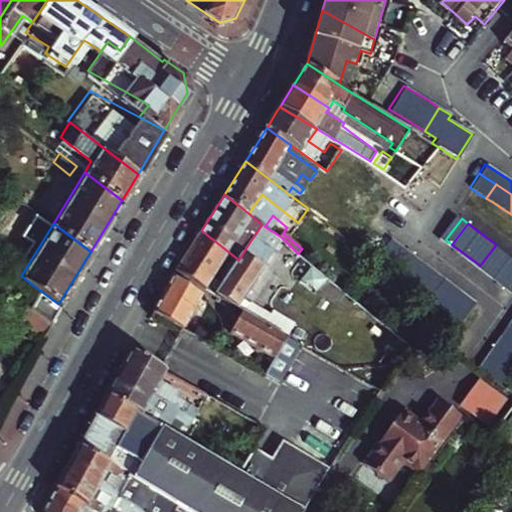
[(282,237),(265,226),(262,224),(238,260),(227,276),(217,293),(229,301),(237,306),(273,250),(282,237)]
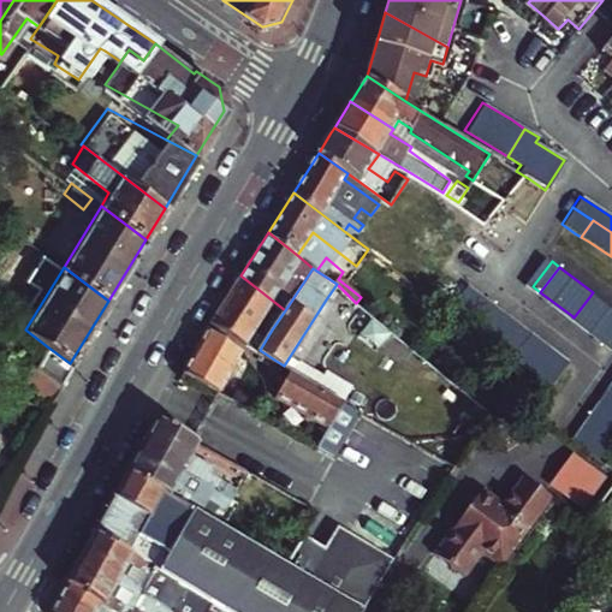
[(248,344),(261,322),(274,302),(241,275),(212,321),(248,344)]
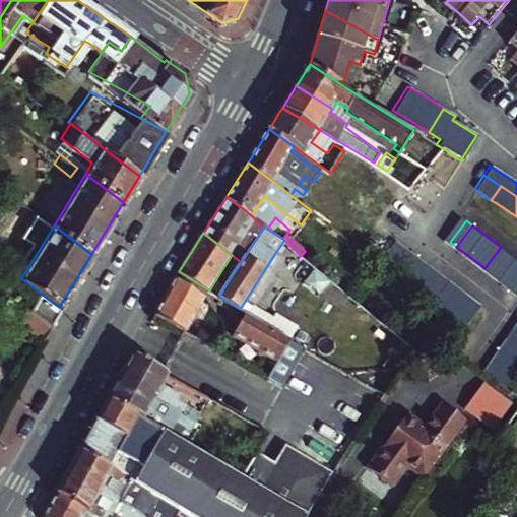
[(397,239),(380,261),(385,265),(402,243),(397,239)]
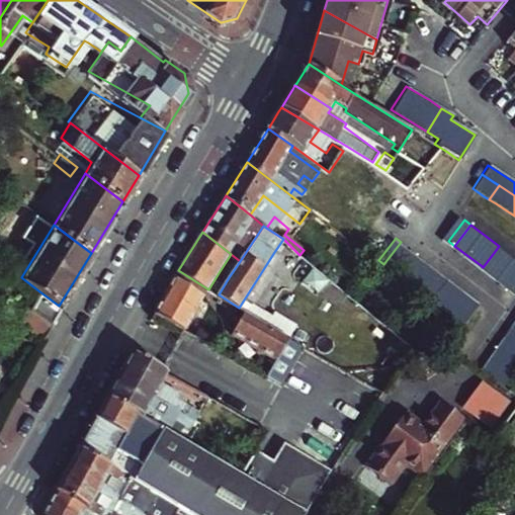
[(483,267),(502,281),(513,290),(514,288),(514,258),(499,246),(483,267)]
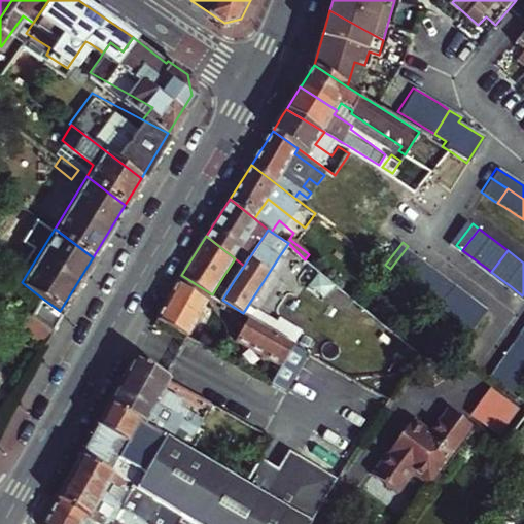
[(3,253),(0,256),(0,266),(13,276),(21,267),(3,253)]
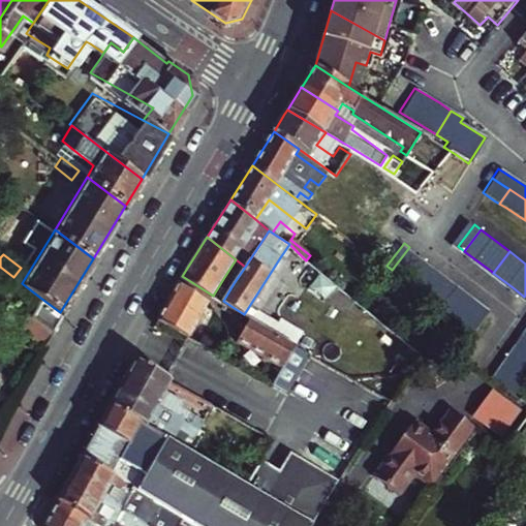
[(257,312),(288,263),(280,257),(244,314),(246,315),(250,318),(295,342),(302,328),(283,317),(279,323),(257,312)]
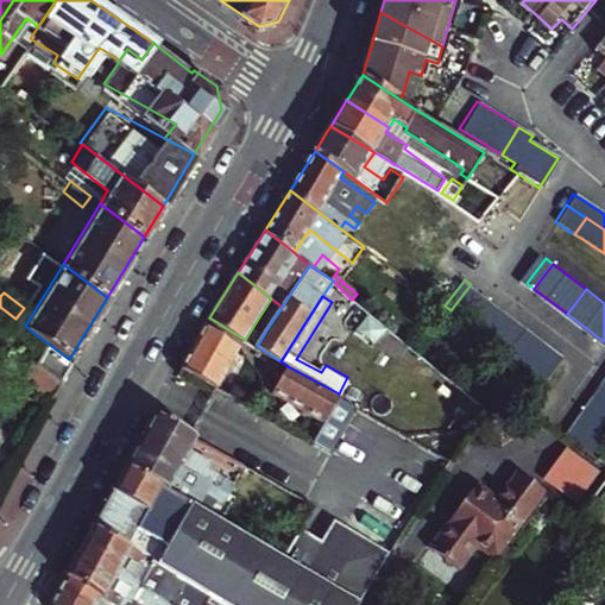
[(258,319),(245,340),(257,346),(269,326),(258,319)]
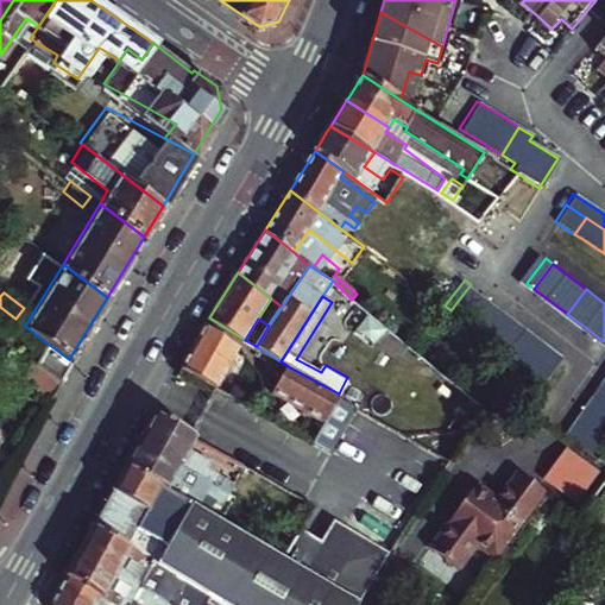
[(240,345),(206,323),(195,342),(231,363),(240,345)]
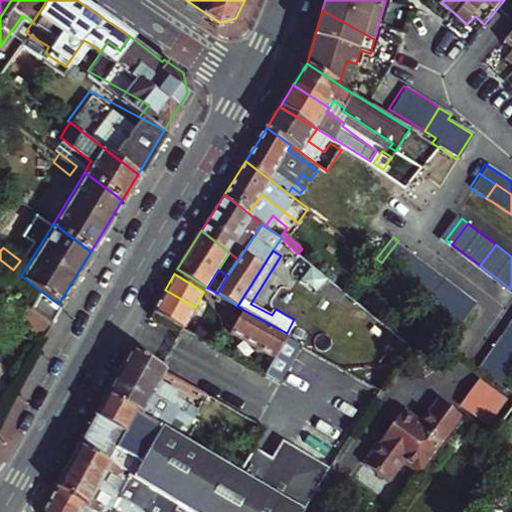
[(29,306),(50,319),(58,304),(39,290),(29,306)]
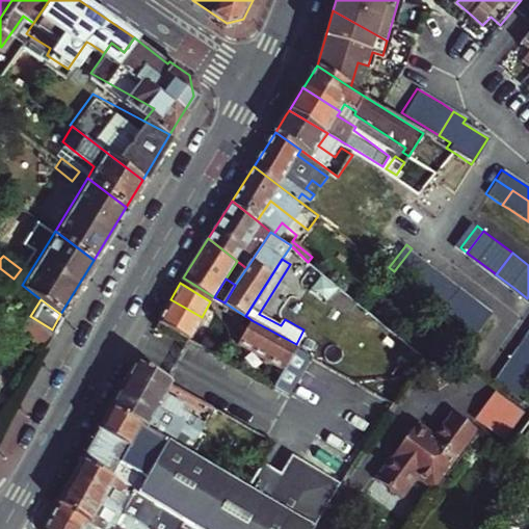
[(170,299),(160,318),(191,336),(202,317),(170,299)]
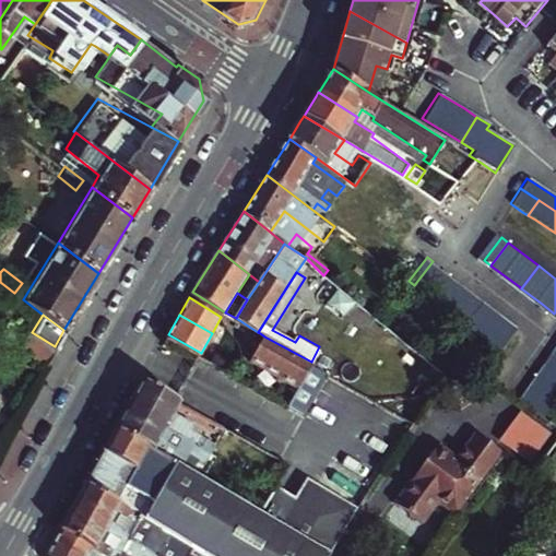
[(258,332),(249,327),(245,333),(256,341),(260,333),(258,332)]
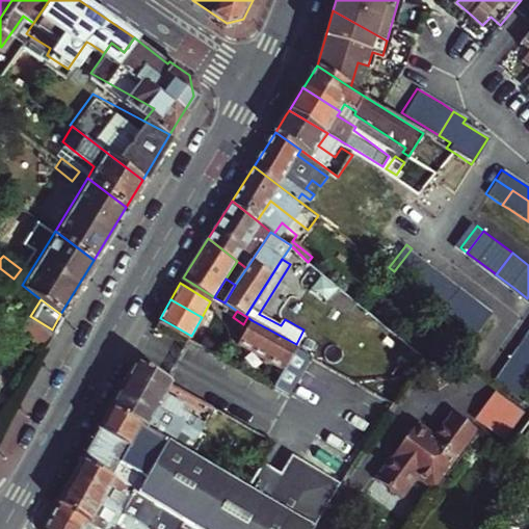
[(44,345),(52,329),(30,316),(26,314),(17,328),(44,345)]
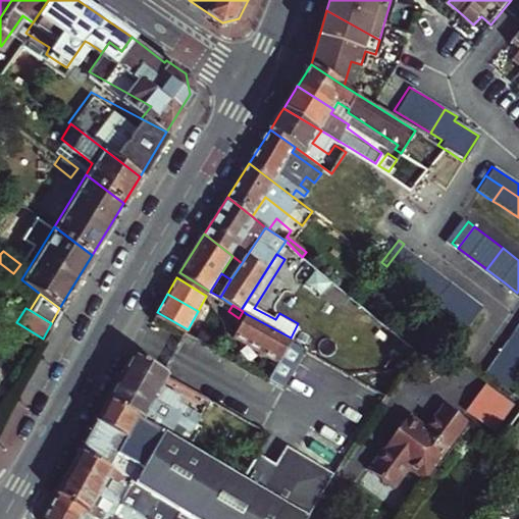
[(291,338),(247,314),(235,336),(280,363),(277,368),(291,375),(307,347),(291,338)]
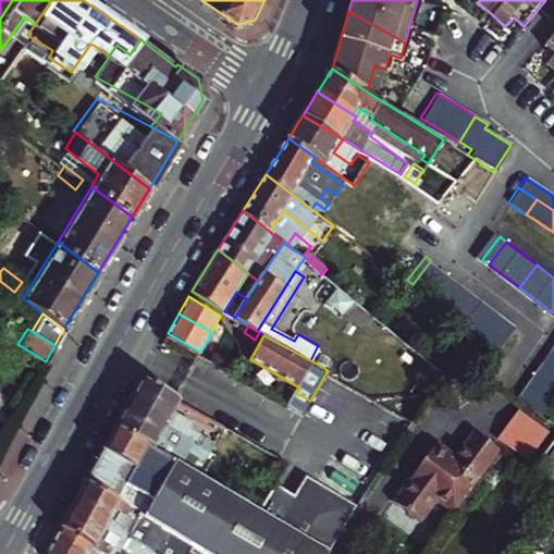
[(545,416),(553,404),(553,355),(521,398),(545,416)]
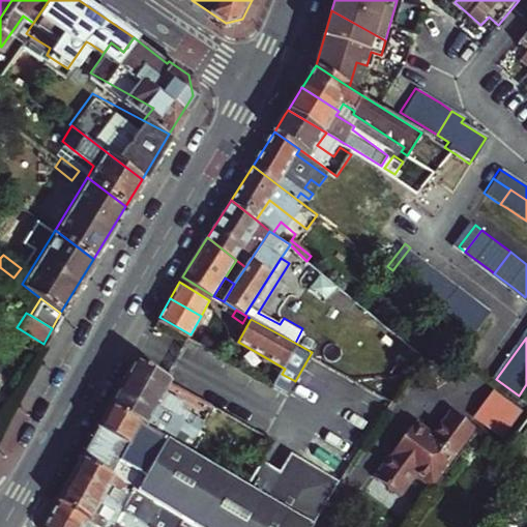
[(168,389),(173,382),(173,381),(137,359),(124,382),(160,403),(179,414),(194,422),(198,415),(183,407),(187,401),(168,389)]
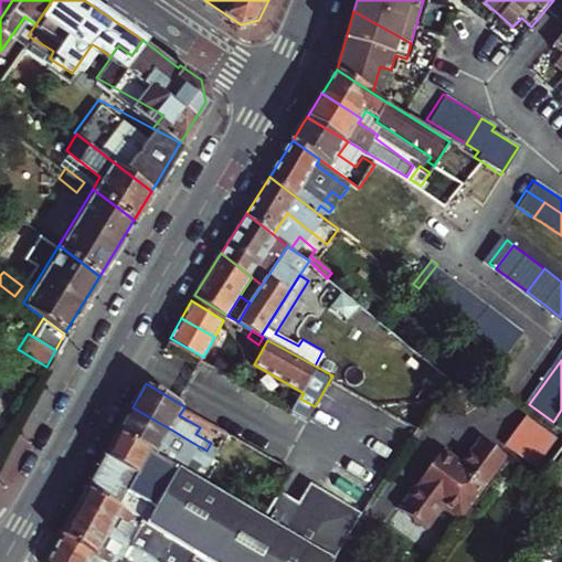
[(171,430),(133,407),(119,431),(158,454),(171,430)]
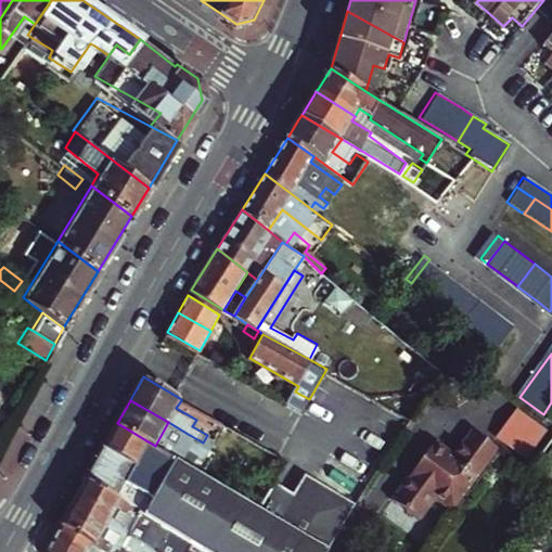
[(521,409),(502,434),(528,452),(546,426),(521,409)]
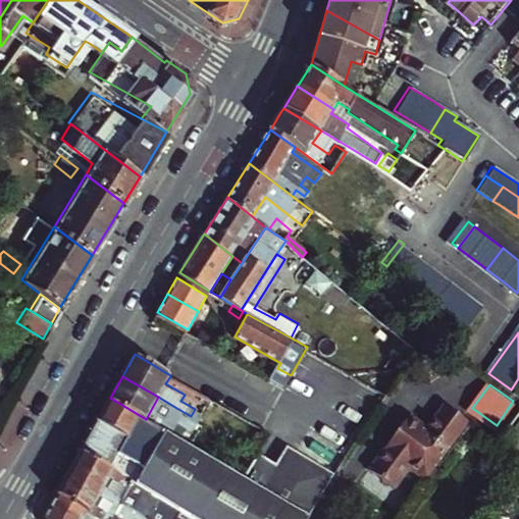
[(176,408),(158,397),(146,419),(164,429),(173,415),(176,408)]
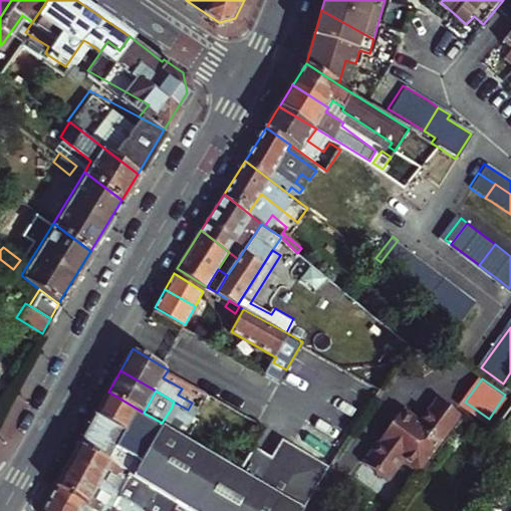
[(159,489),(190,507),(196,510),(301,510),(331,465),(284,438),(274,456),(256,446),(246,461),(242,469),(231,463),(162,423),(144,413),(108,392),(80,443),(159,489)]
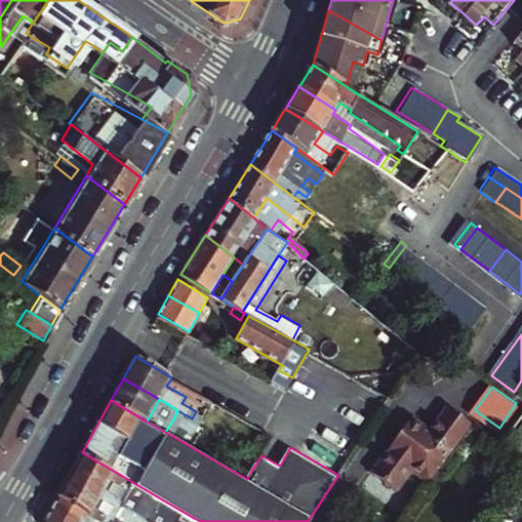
[(412,470),(431,483),(474,423),(447,403),(430,428),(420,422),(417,427),(408,419),(371,472),(398,490),(412,470)]
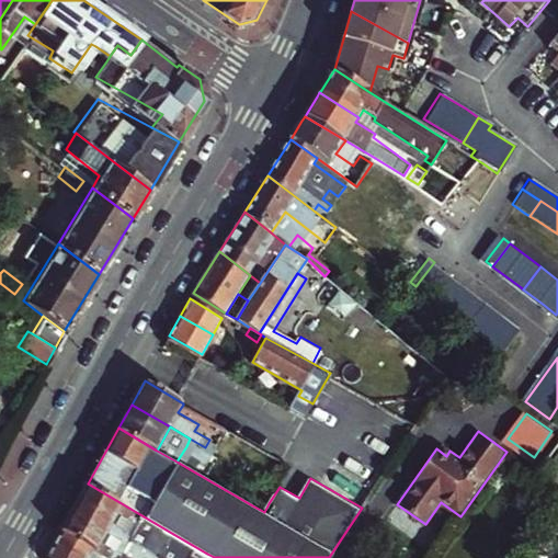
[(205,447),(190,439),(186,446),(209,460),(214,453),(205,447)]
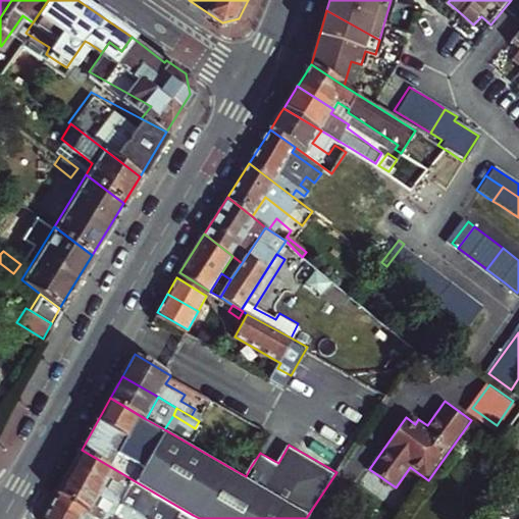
[(409,412),(406,417),(415,424),(418,419),(409,412)]
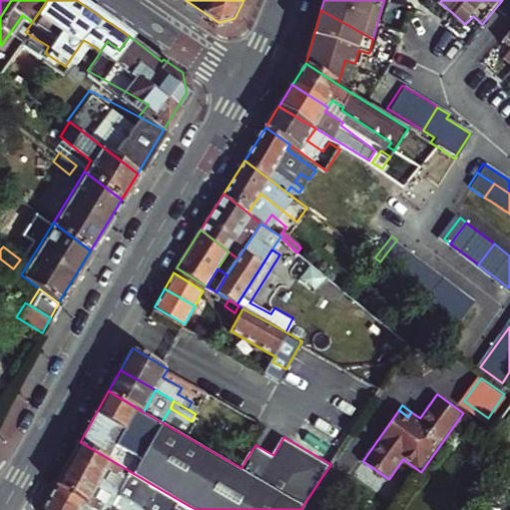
[(158,488),(80,442),(68,463),(116,491),(146,509),(158,488)]
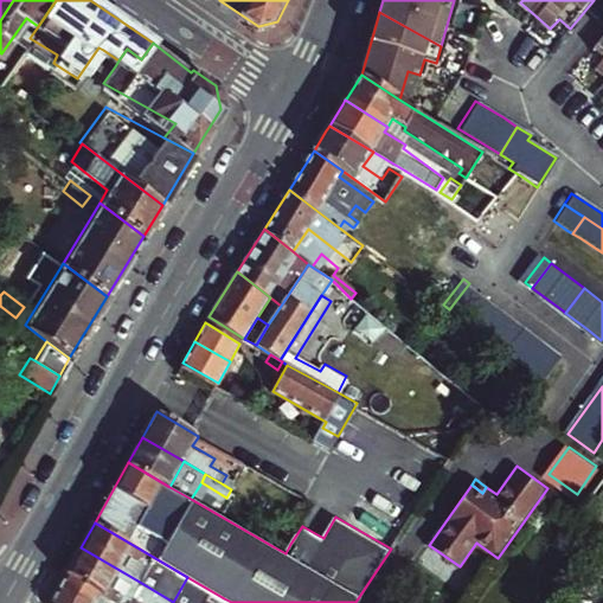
[(278,537),(273,546),(286,553),(290,544),(278,537)]
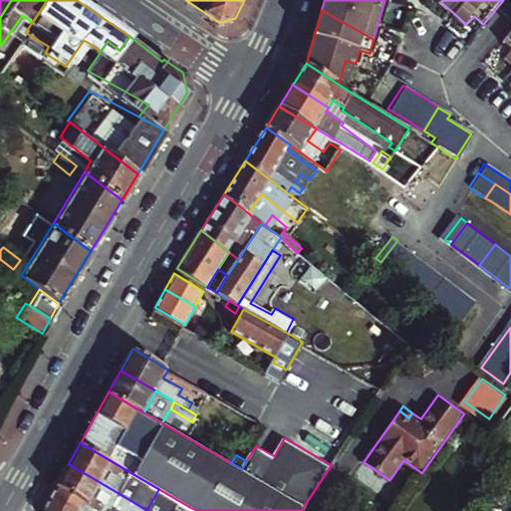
[(57,484),(87,502),(94,506),(102,510),(125,510),(111,502),(116,492),(68,464),(57,484)]
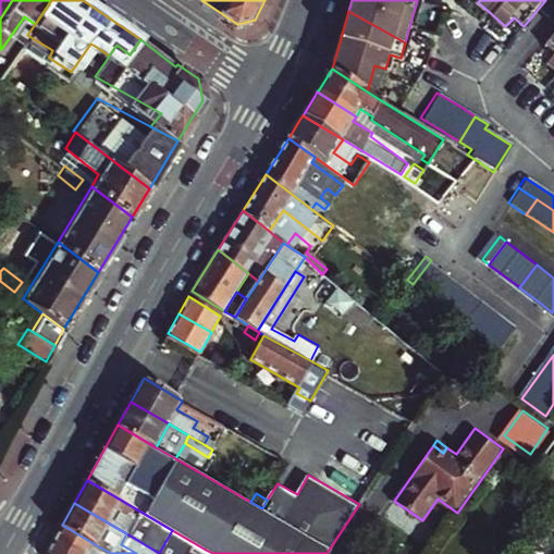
[(48,553),(88,553),(95,544),(62,525),(47,553),(48,553)]
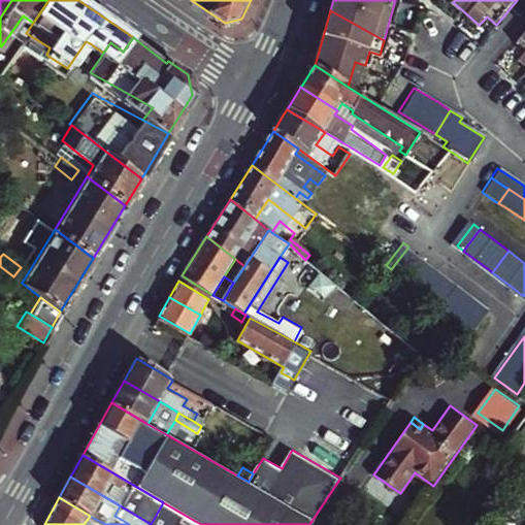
[(149,524),(151,524),(120,505),(115,516),(129,524),(149,524)]
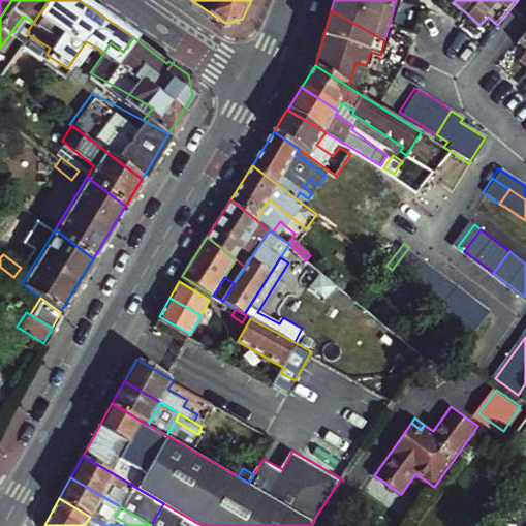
[(94,525),(97,521),(90,517),(84,525),(94,525)]
